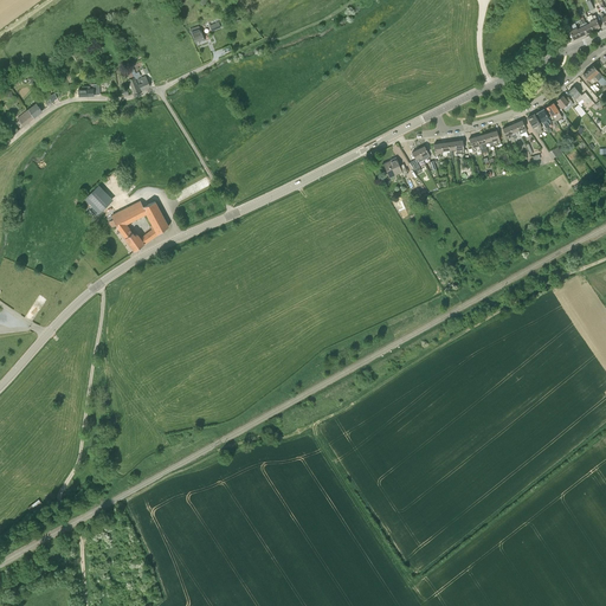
[(597,19),(595,14),(592,15),(592,14),(587,17),(591,23),(594,30),(601,27),(597,19)]
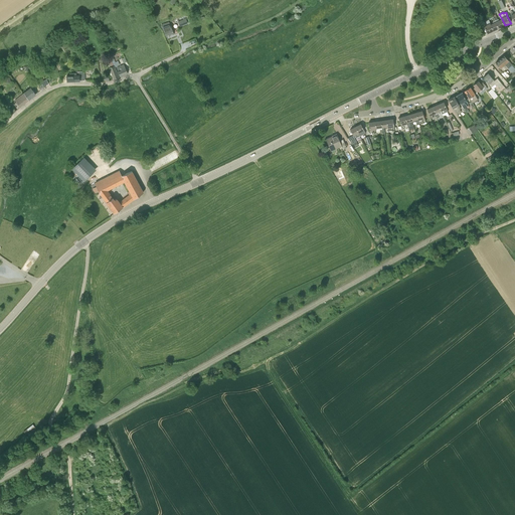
[(505,25),(502,19),(497,22),(499,28),(505,25)]
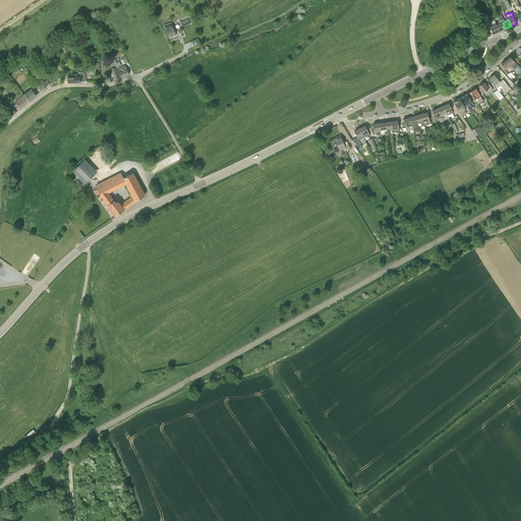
[(176,34),(172,24),(171,21),(164,24),(165,27),(168,37),(176,34)]
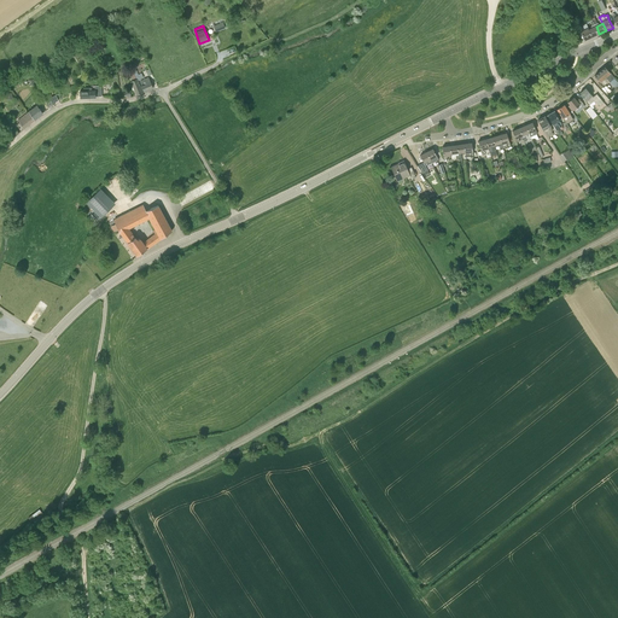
[(593,36),(589,29),(589,28),(584,30),(582,27),(579,28),(582,31),(586,40),(593,36)]
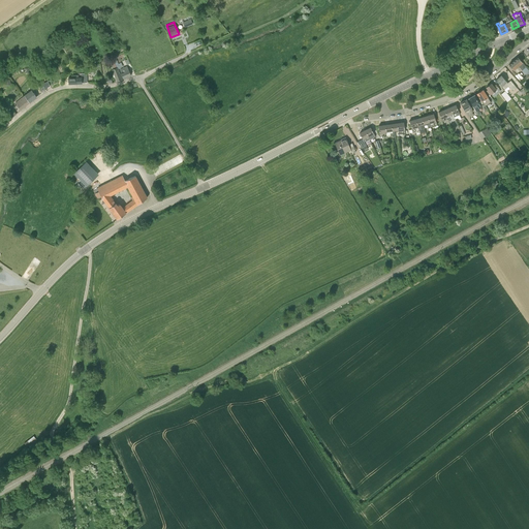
[(512,29),(510,23),(504,25),(507,31),(512,29)]
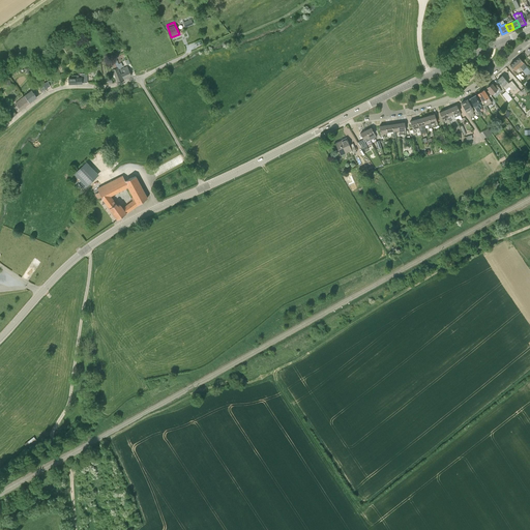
[(522,63),(523,62),(519,57),(510,65),(514,69),(519,66),(528,77),(529,76),(529,70),(527,67),(526,67),(522,63)]
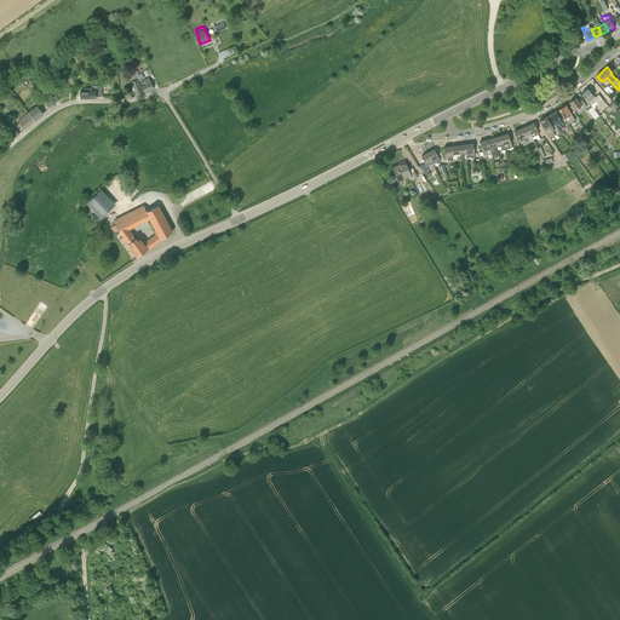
[(154,89),(151,82),(149,76),(144,79),(147,84),(142,86),(143,86),(145,92),(154,89)]
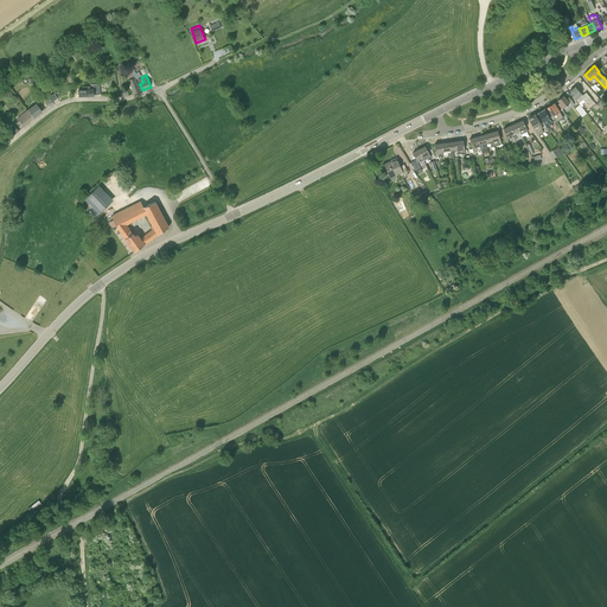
[(134,93),(142,90),(140,84),(139,84),(136,78),(136,77),(129,80),(134,93)]
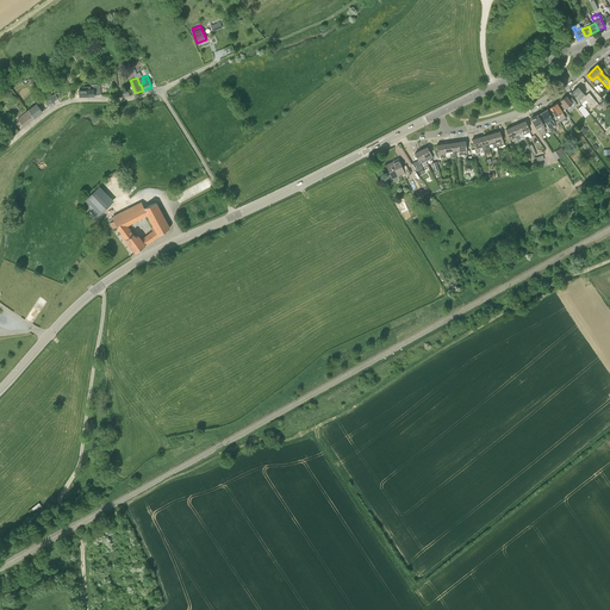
[(82,89),(79,89),(80,95),(100,95),(100,85),(94,85),(89,85),(89,87),(82,87),(82,89)]
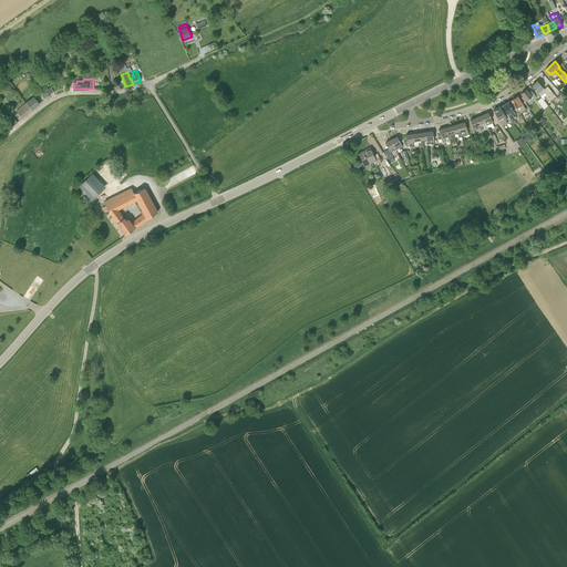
[(544,89),(543,88),(537,81),(532,85),(537,92),(540,95),(545,92),(546,94),(547,93),(550,98),(554,94),(547,86),(544,89)]
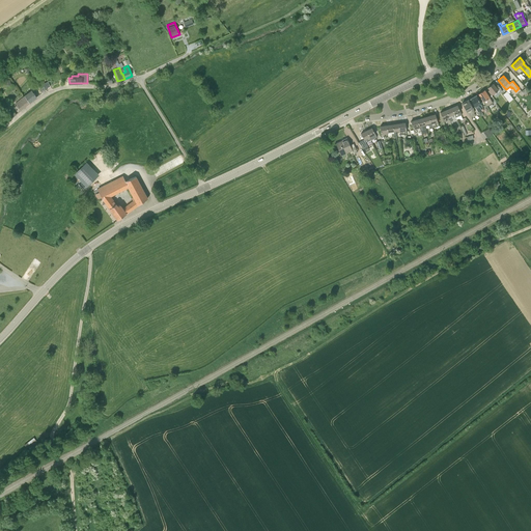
[(42,83),(36,85),(34,86),(35,88),(37,87),(39,86),(42,91),(45,89),(43,84),(42,83)]
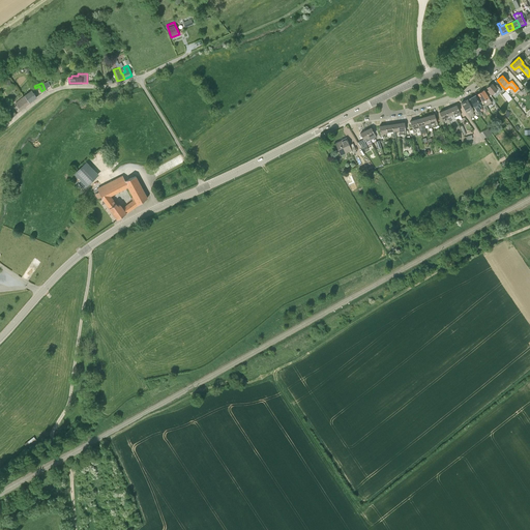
[(497,85),(495,87),(492,84),(488,87),(489,89),(487,91),(490,95),(492,93),(499,88),(497,85)]
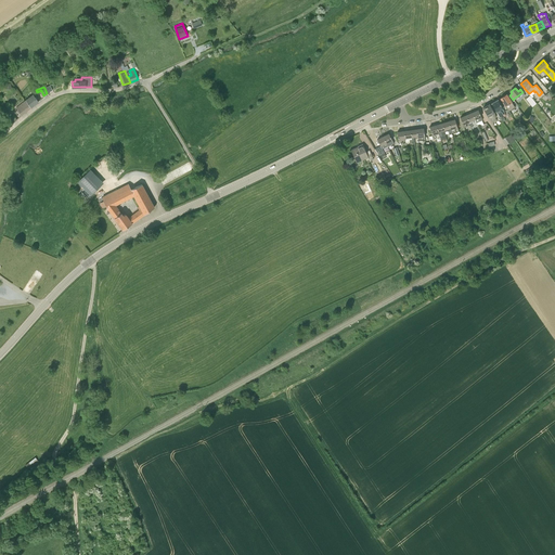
[(38,102),(35,98),(33,94),(26,100),(31,107),(38,102)]
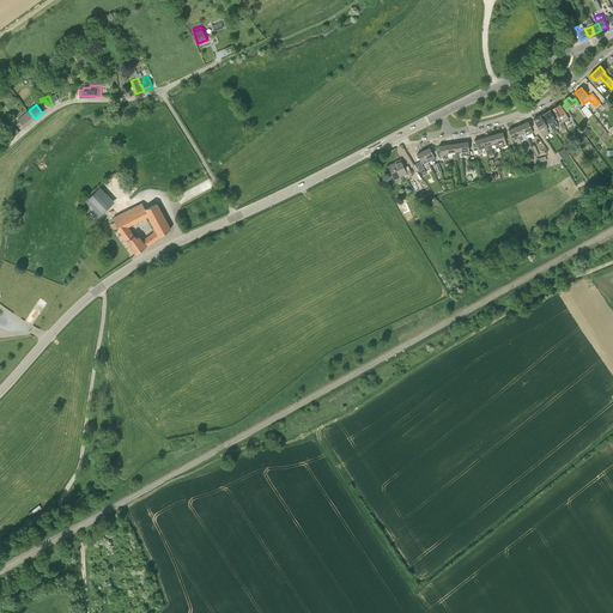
[(562,122),(569,119),(559,104),(553,108),(562,122)]
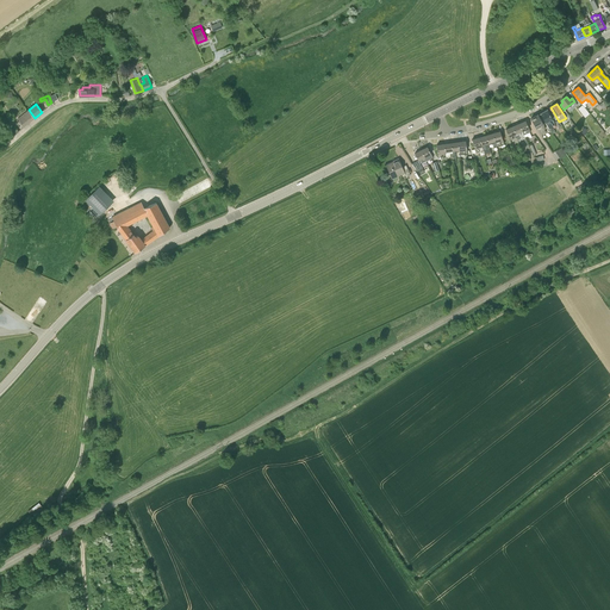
[(584,117),(589,113),(583,105),(578,109),(584,117)]
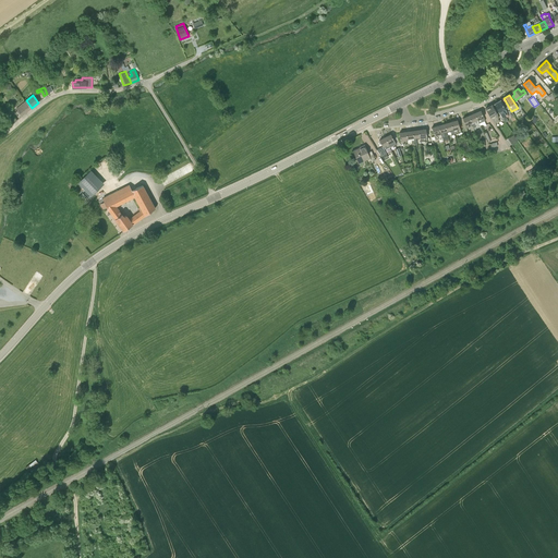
[(22,116),(32,108),(26,100),(16,108),(22,116)]
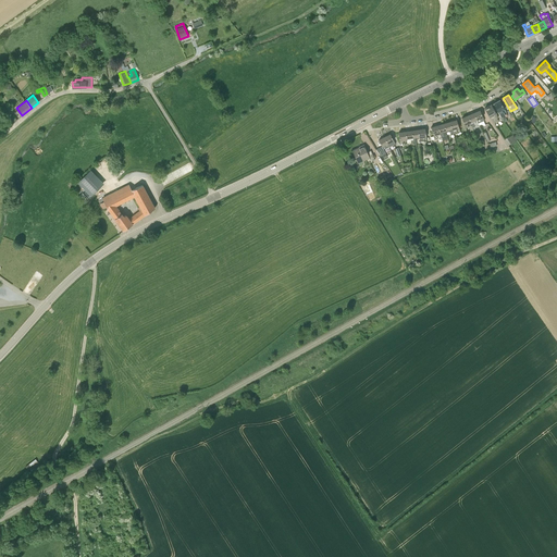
[(502,110),(505,109),(499,100),(493,103),(502,118),(504,120),(505,122),(507,121),(506,119),(502,110)]
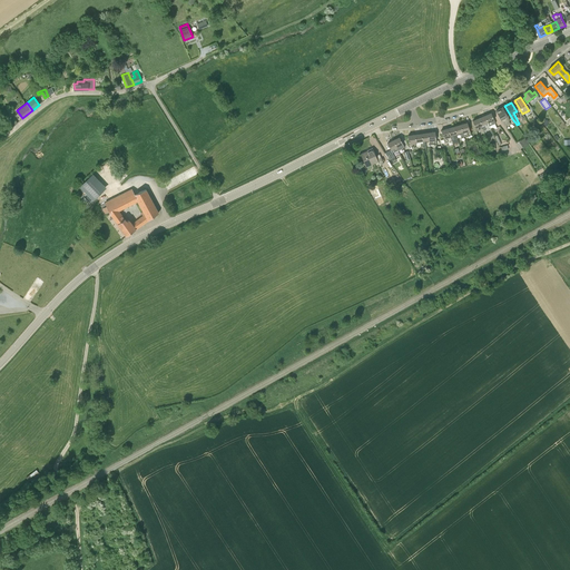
[(508,116),(503,107),(495,110),(501,119),(507,126),(510,124),(509,121),(510,120),(508,116)]
